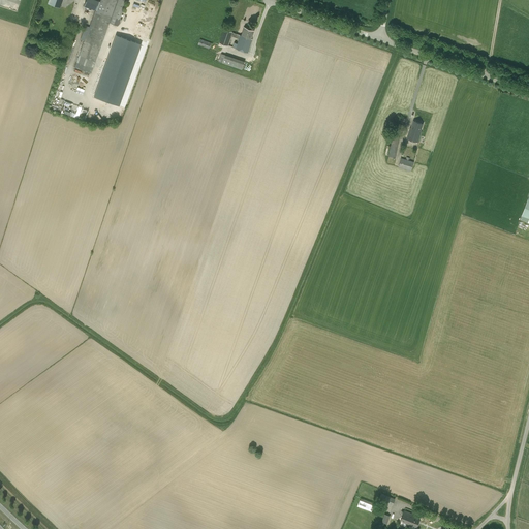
[(117,0),(100,0),(100,2),(95,0),(86,0),(84,6),(95,10),(89,27),(85,25),(83,31),(87,32),(74,67),(91,72),(117,0)]
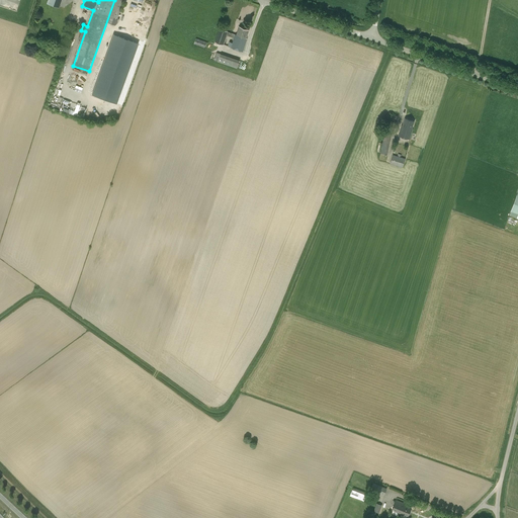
[(114,0),(107,22),(115,25),(123,0),(114,0)]
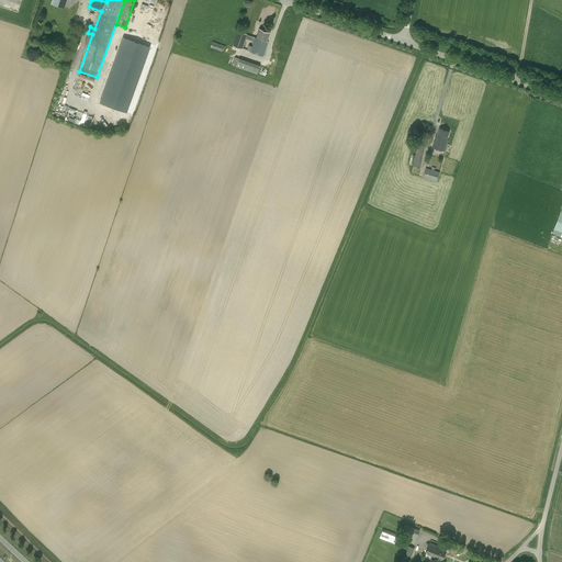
[(8,20),(21,24),(22,20),(10,15),(8,20)]
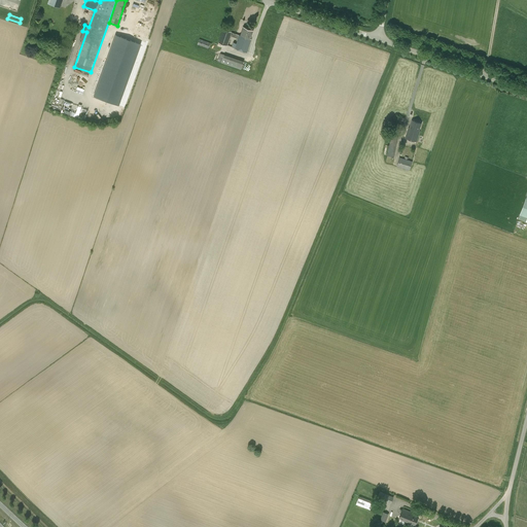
[(239,38),(237,43),(234,42),(232,46),(247,53),(251,40),(250,40),(253,30),(243,27),(241,35),(223,29),(219,42),(227,45),(231,36),(239,38)]
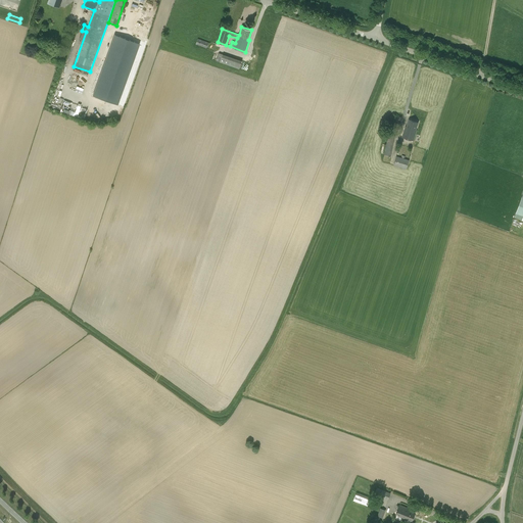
[(114,34),(92,95),(117,104),(139,43),(114,34)]
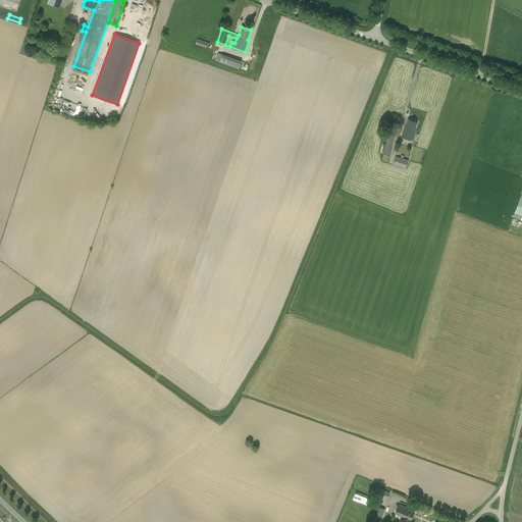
[(196,44),(206,48),(209,42),(198,38),(196,44)]
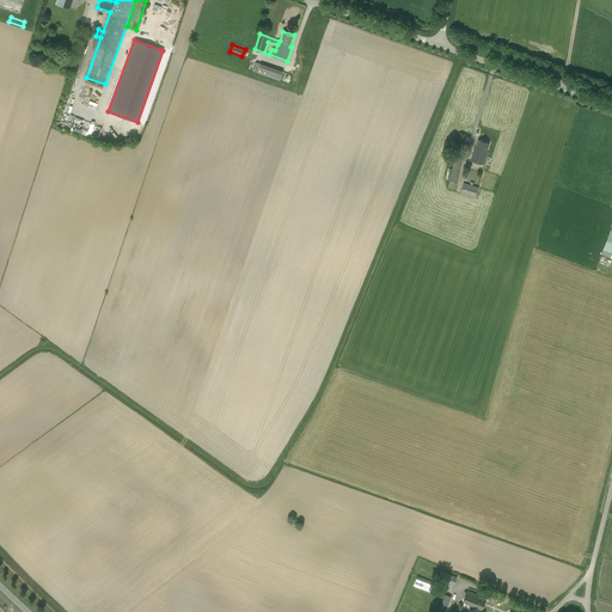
[(252,71),(280,80),(283,71),(256,61),(252,71)]
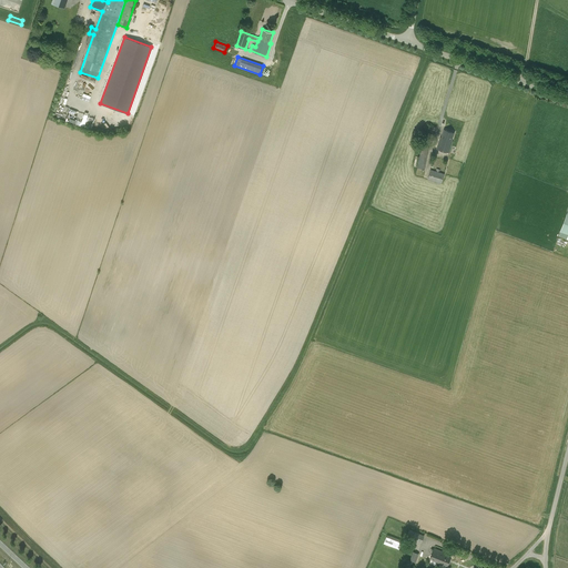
[(444,130),(442,138),(440,138),(436,149),(449,153),(453,142),(452,141),(454,133),(444,130)]
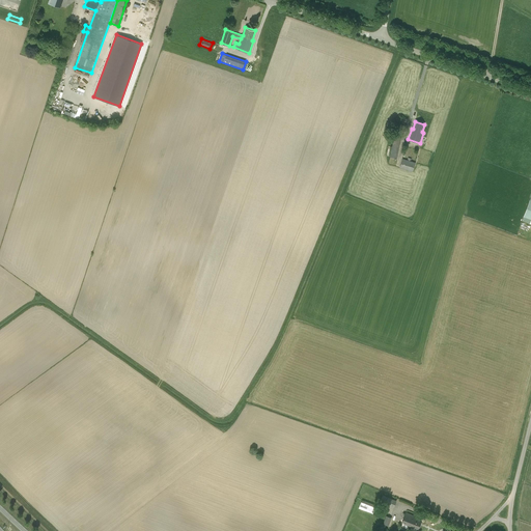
[(390,157),(397,159),(401,138),(394,137),(390,157)]
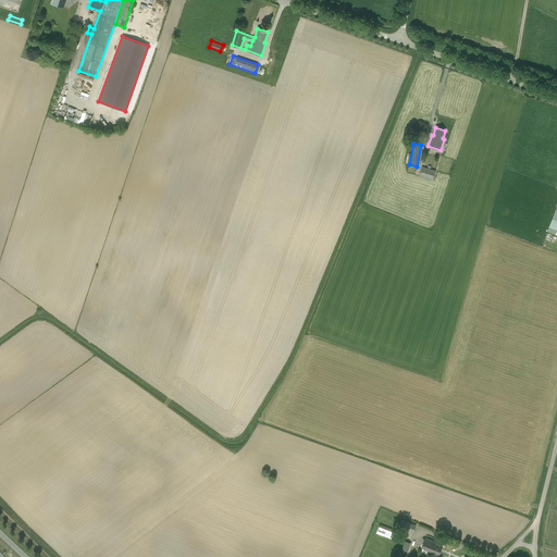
[(419,176),(433,180),(436,171),(434,170),(431,169),(432,166),(428,165),(428,168),(422,166),(419,176)]
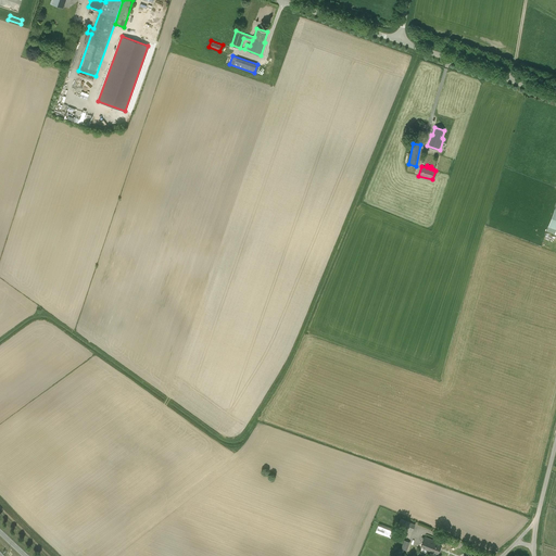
[(405,527),(413,530),(415,525),(406,521),(404,527),(405,527)]
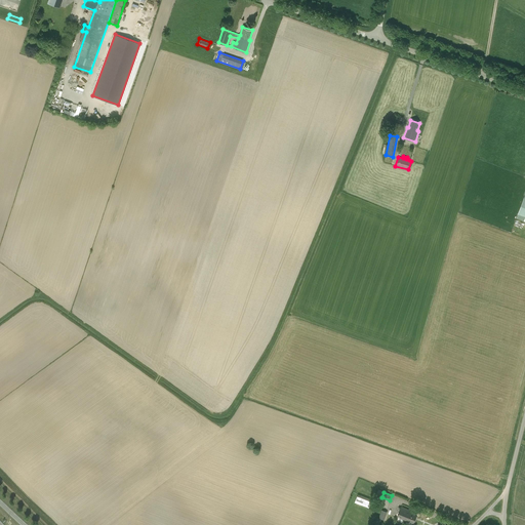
[(355,501),(369,507),(370,505),(373,506),(375,500),(358,494),(355,501)]
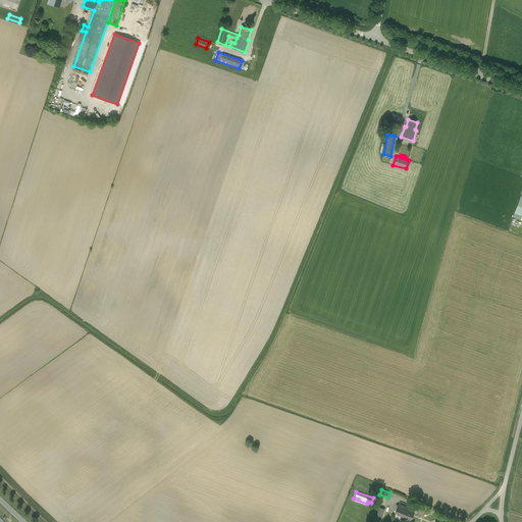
[(399,504),(399,505),(397,504),(396,507),(398,508),(396,513),(395,515),(404,518),(404,517),(411,520),(414,511),(407,509),(408,508),(399,504)]
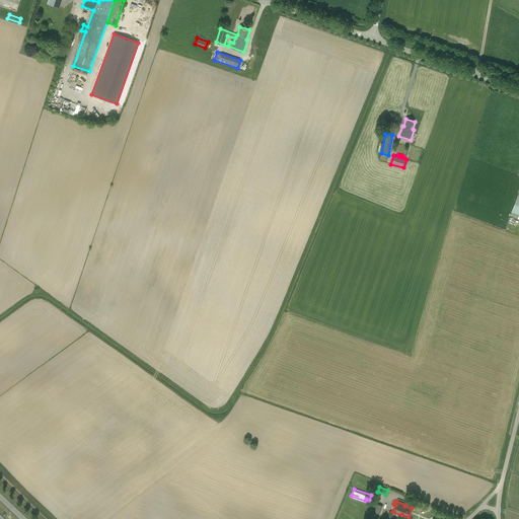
[(374,511),(380,514),(383,506),(377,504),(374,511)]
